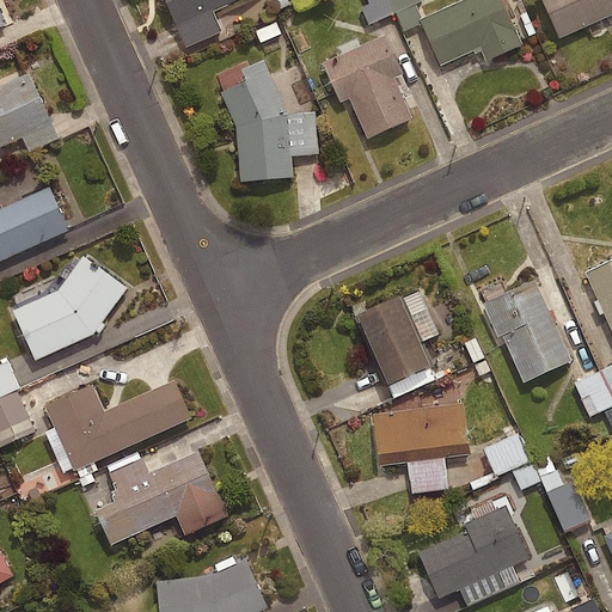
[(237,0),(163,0),(184,48),(220,31),(212,12),(237,0)]
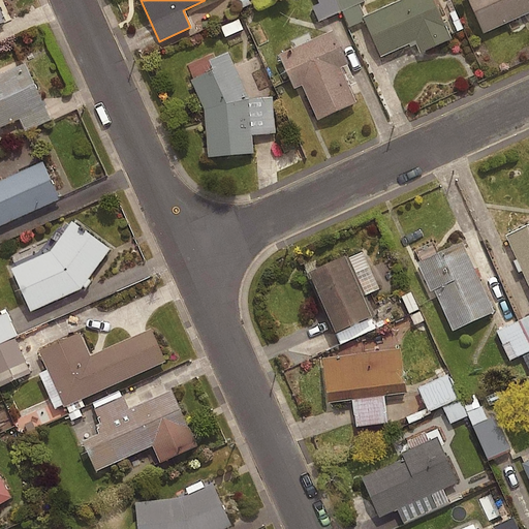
[(449,38),(432,0),(399,0),(362,17),(379,57),(413,41),(418,53),(449,38)]
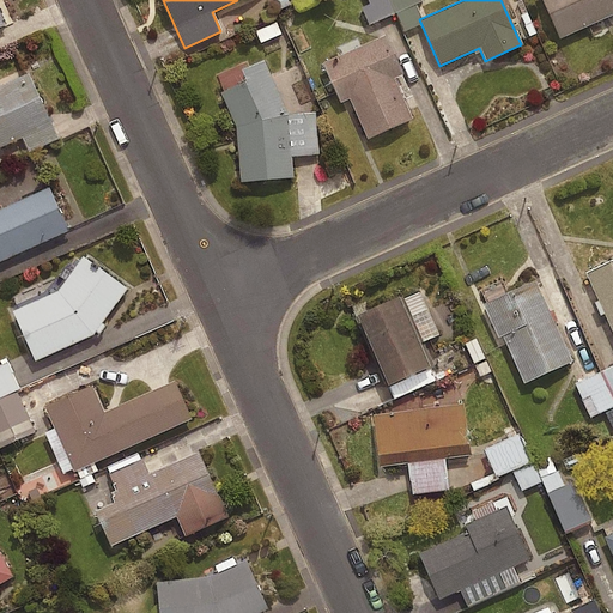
[(612,13),(612,0),(541,0),(559,37),(612,13)]
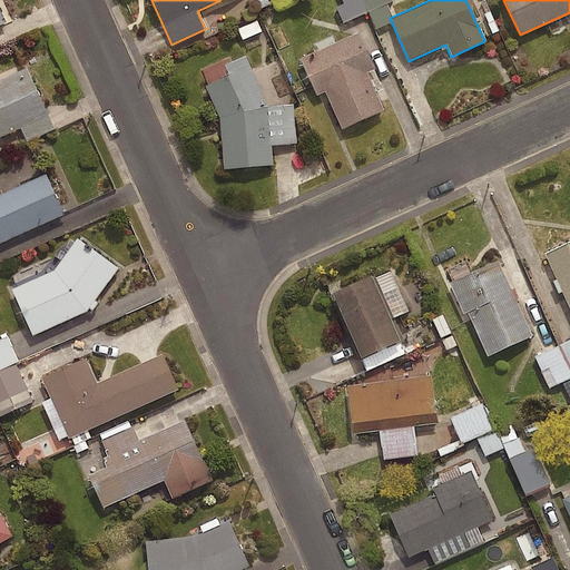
[(258,19),(239,26),(245,42),(265,35),(258,19)]
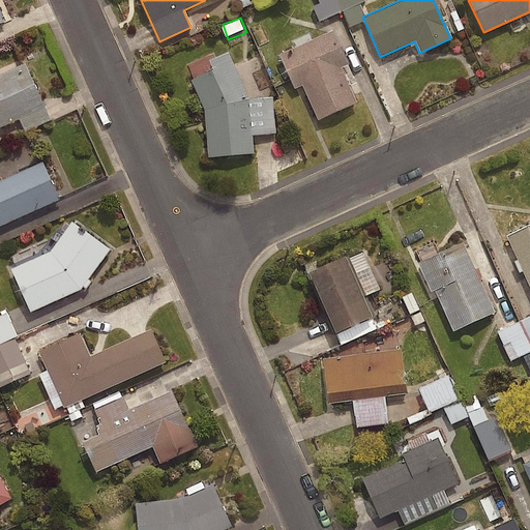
[(347,64),(331,30),(277,55),(293,89),(301,86),(317,120),(355,102),(339,67),(347,64)]
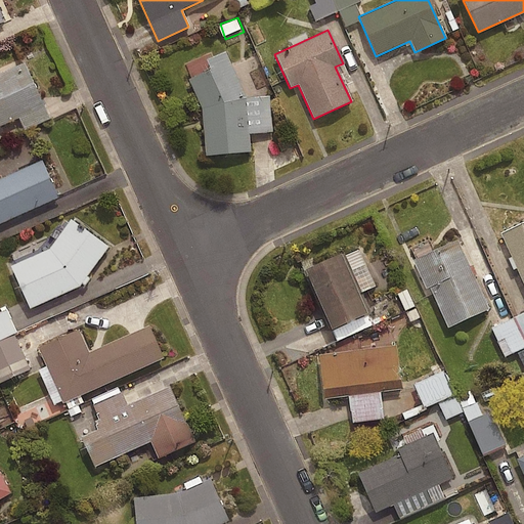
[(0,124),(42,105),(23,61),(0,72),(0,124)]
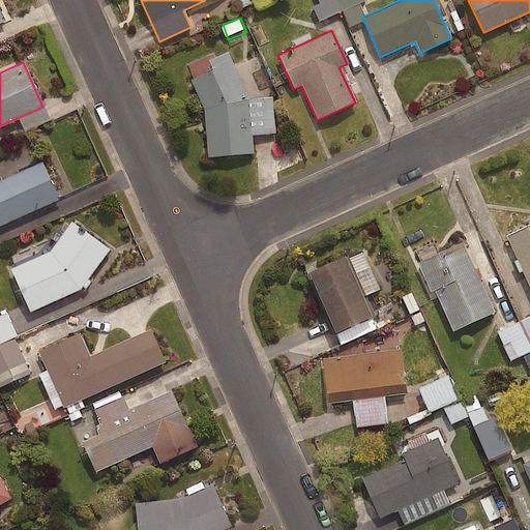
[(275,134),(272,97),(247,99),(231,62),(189,80),(202,110),(206,158),(253,154),(252,136),(275,134)]
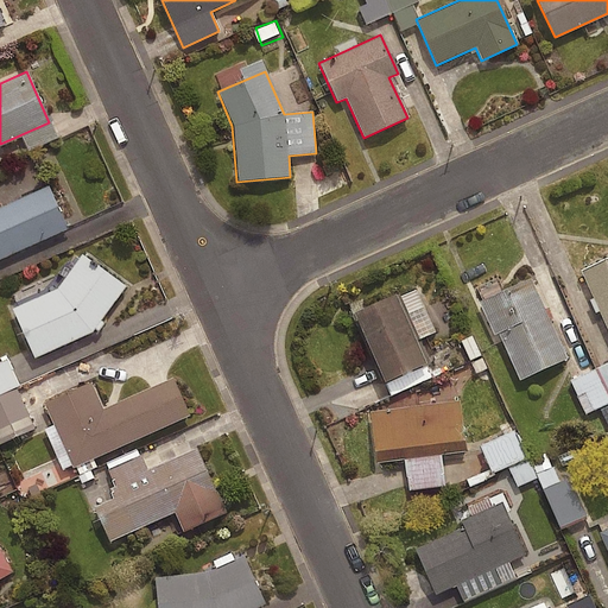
[(0,258),(67,229),(46,185),(0,206),(0,258)]
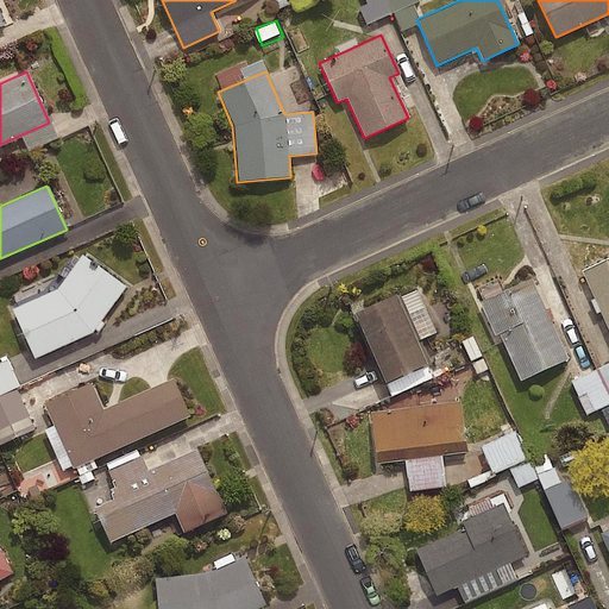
[(125,287),(80,255),(56,289),(11,311),(33,359),(92,333),(125,287)]
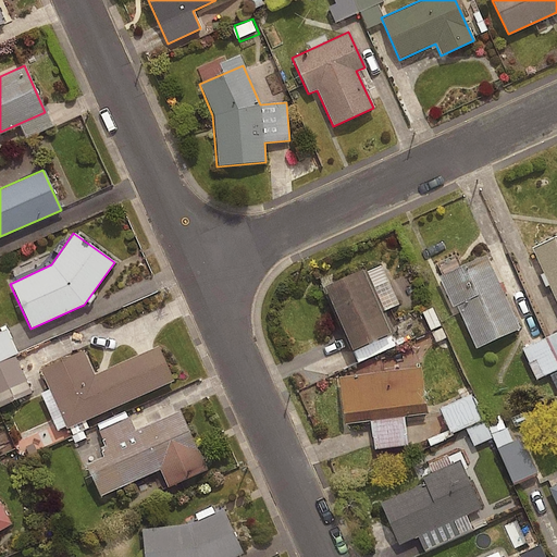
[(556,237),(533,248),(556,302),(556,237)]
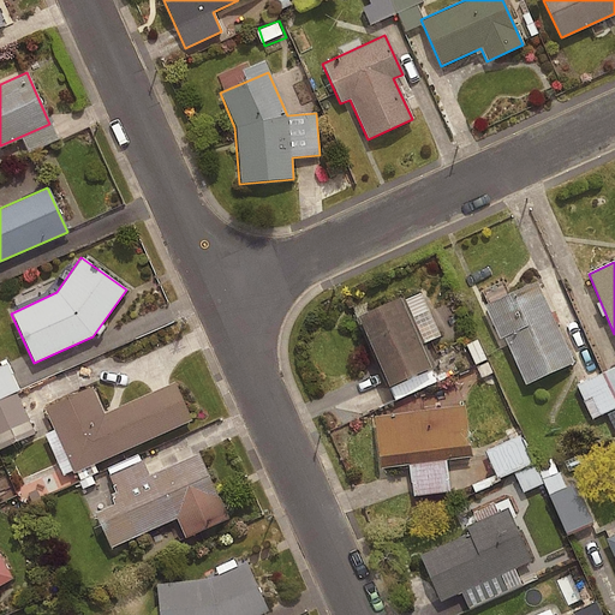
[(572,363),(536,282),(484,306),(499,339),(503,338),(525,384),(572,363)]
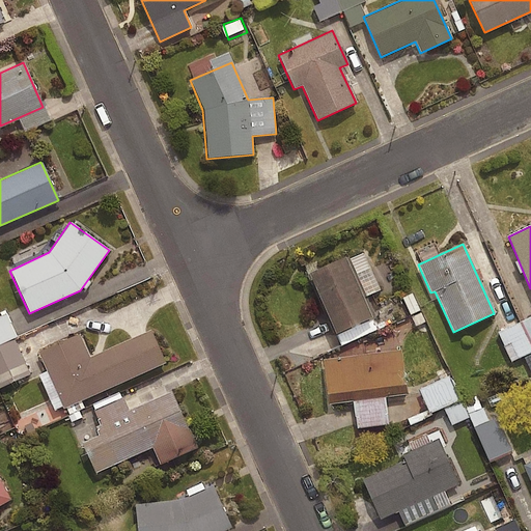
[(369,317),(343,258),(307,274),(334,333),(369,317)]
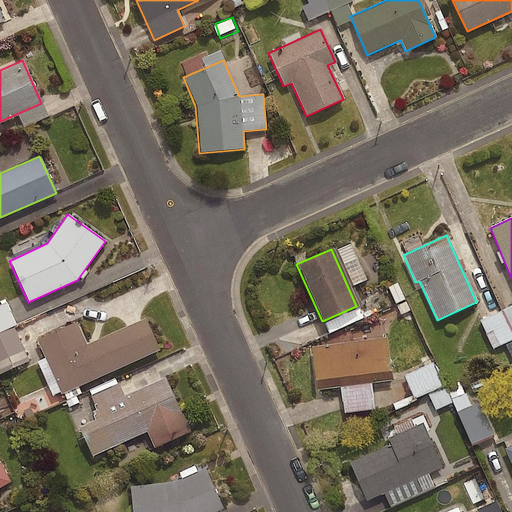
[(31,364),(6,305),(0,307),(0,375),(1,377),(31,364)]
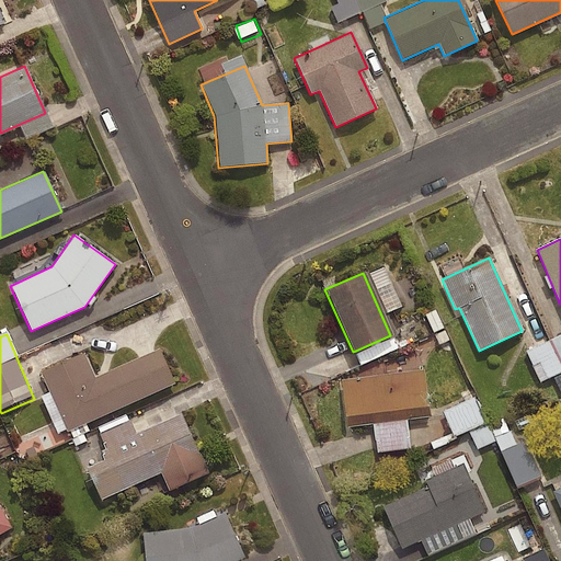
[(560,375),(560,338),(527,353),(540,385),(560,375)]
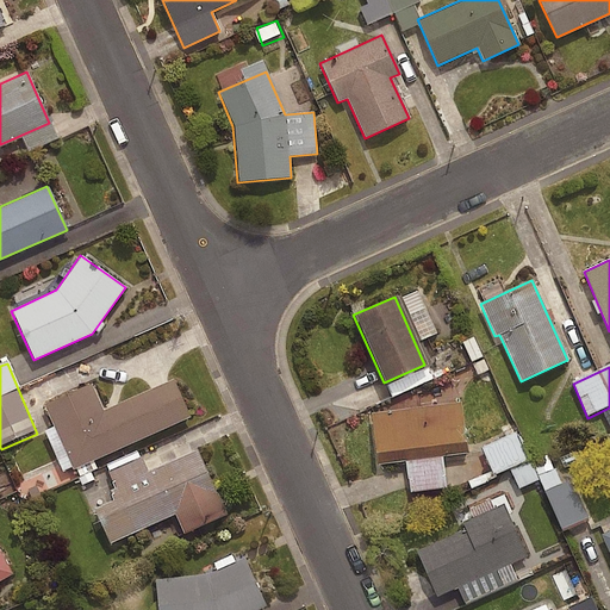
[(190,417),(172,379),(101,411),(89,384),(43,405),(72,470),(190,417)]
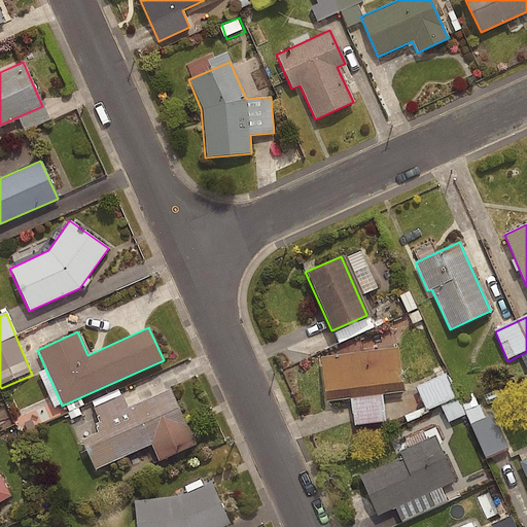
[(403,391),(398,347),(320,357),(325,401),(403,391)]
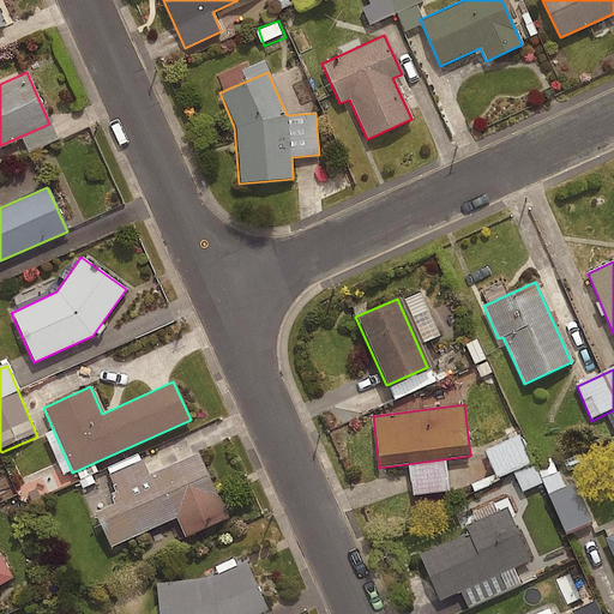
[(499,479),(533,465),(518,426),(505,432),(509,443),(488,450),(499,479)]
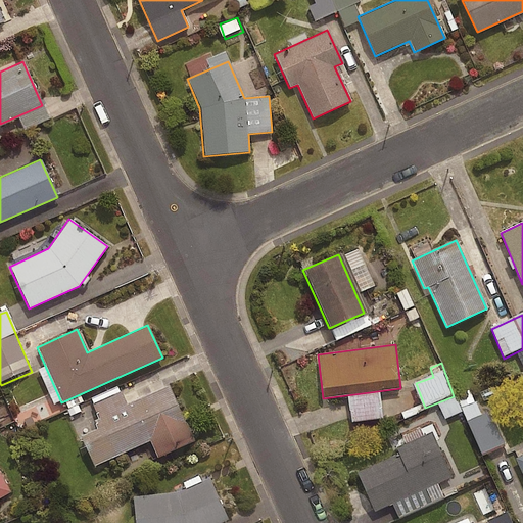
[(193,441),(169,385),(97,416),(101,427),(80,436),(93,467),(149,442),(156,458),(193,441)]
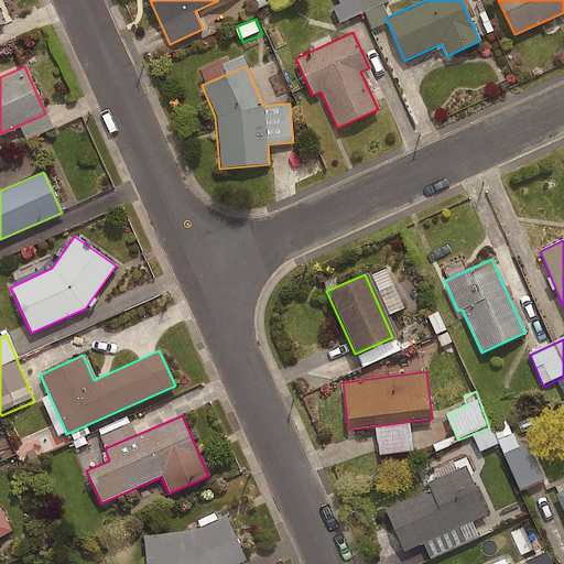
[(497,431),(502,444),(523,492),(543,484),(527,446),(522,448),(510,420),(495,426),(497,431)]
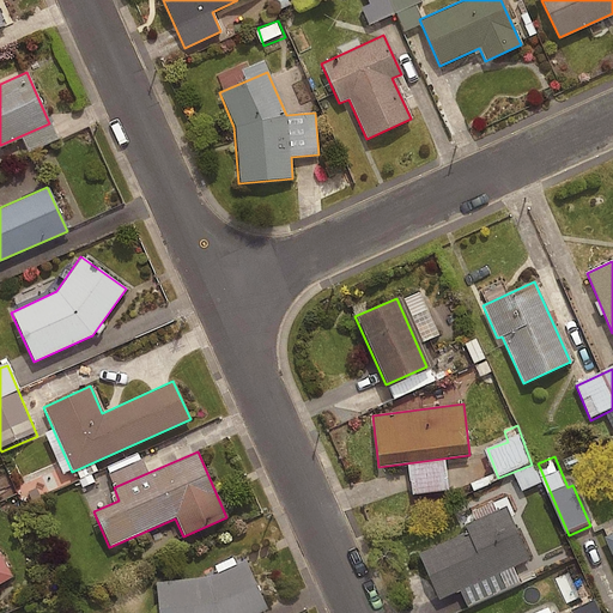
[(546,483),(540,468),(514,480),(520,495),(546,483)]
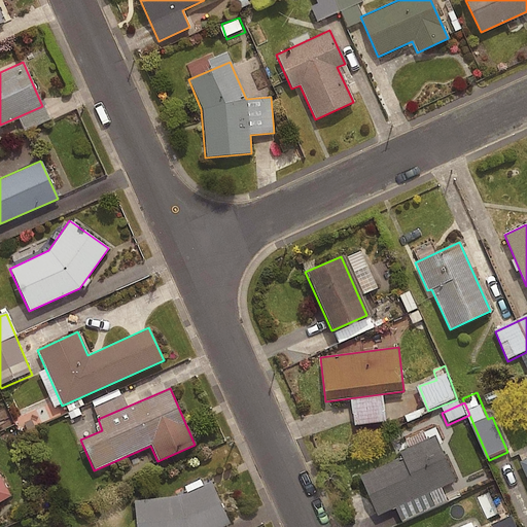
[(377,516),(454,482),(436,442),(359,477),(377,516)]
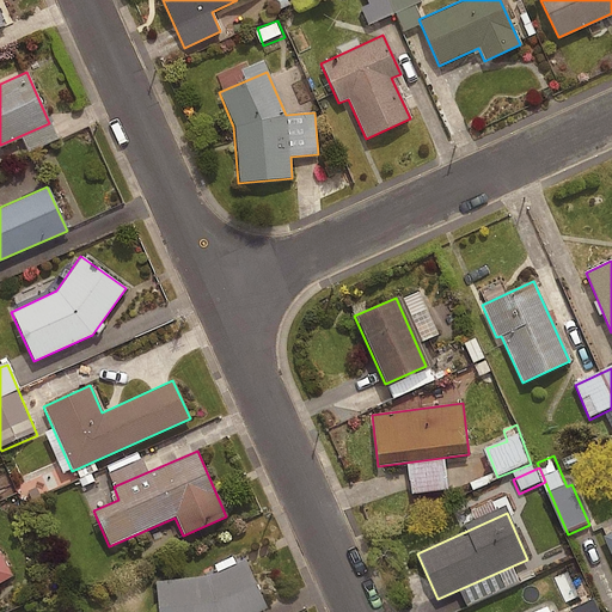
[(611,531),(601,537),(611,561),(611,531)]
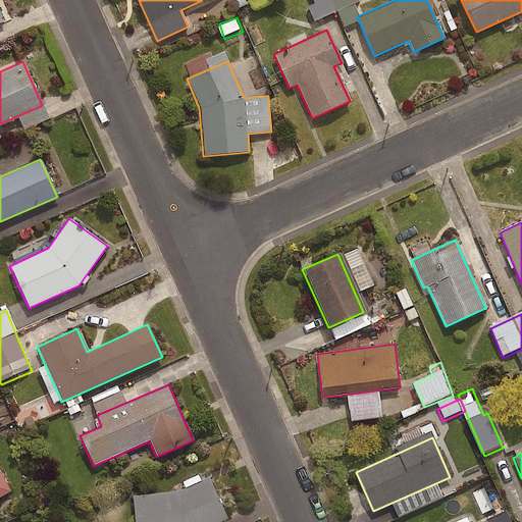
[(0,496),(12,488),(0,467),(0,496)]
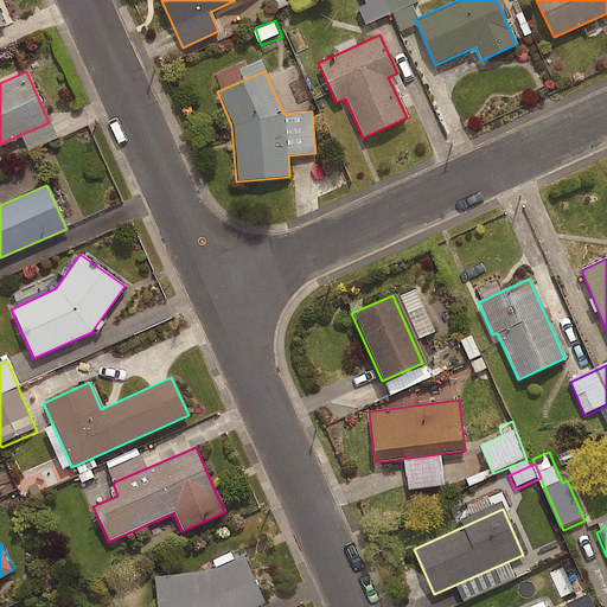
[(256,606),(263,604),(242,555),(204,573),(154,577),(157,606),(256,606)]
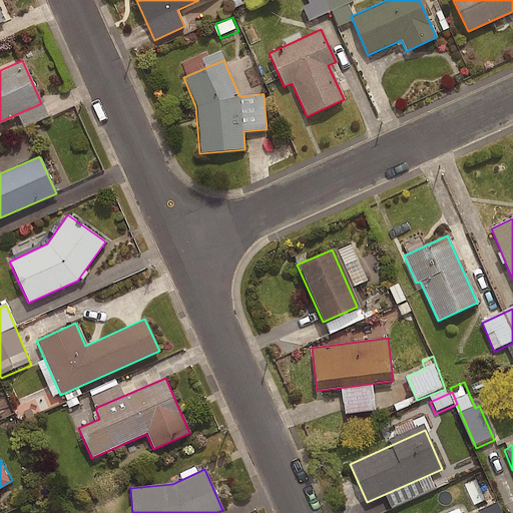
[(504,512),(500,504),(481,512),(480,512),(504,512)]
